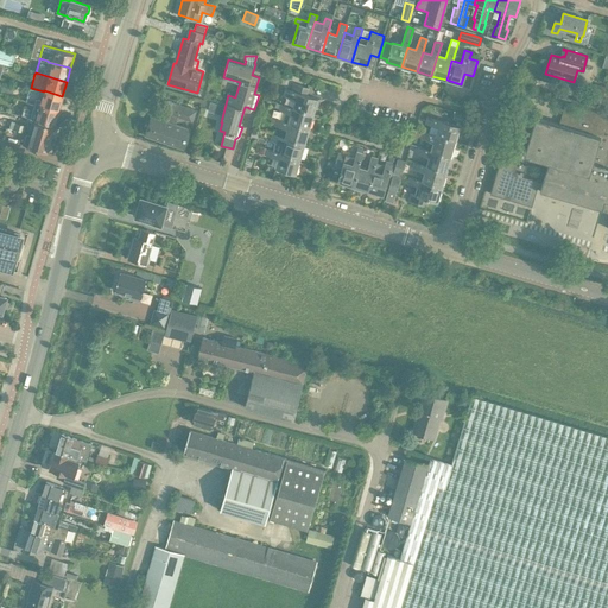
[(595,90),(595,92),(595,93),(596,93),(601,94),(602,95),(603,94),(603,93),(605,92),(605,90),(606,89),(606,84),(606,83),(605,83),(603,82),(601,82),(600,82),(600,83),(600,84),(599,84),(597,86),(596,87),(596,88),(596,89),(595,90)]
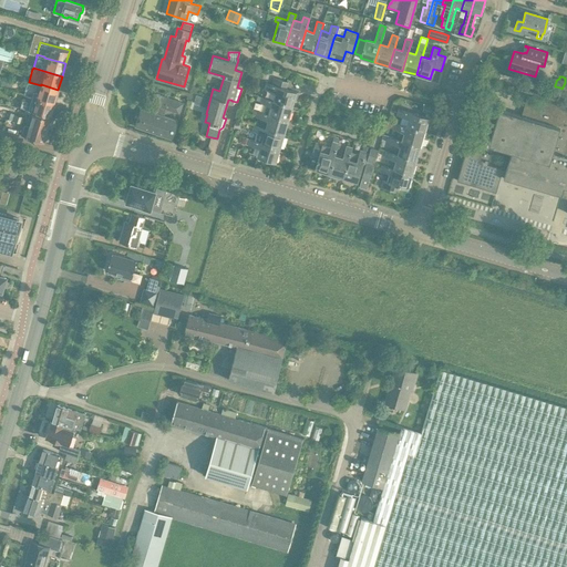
[(274,101),(292,106),(297,92),(286,89),(288,82),(274,78),(271,85),(266,83),(265,90),(276,93),(274,101)]
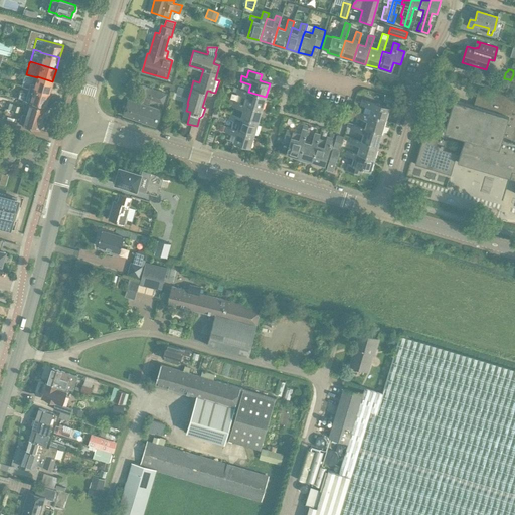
[(25,74),(22,86),(26,87),(49,94),(52,81),(37,76),(37,77),(26,74),(25,74)]
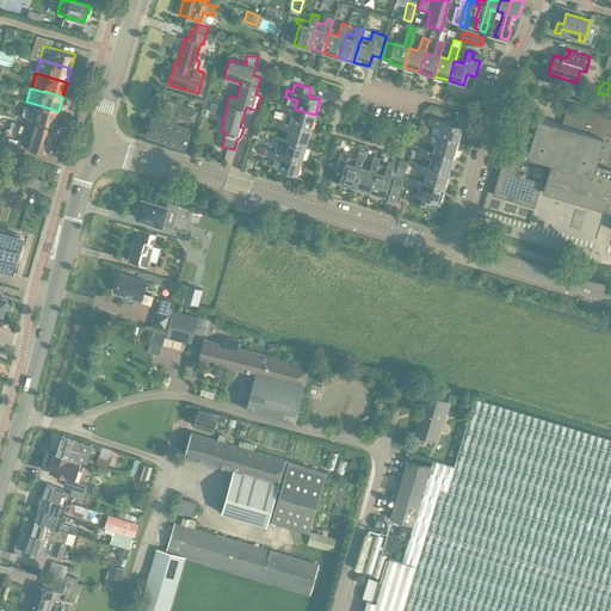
[(193,122),(197,111),(170,102),(166,112),(170,113),(166,121),(152,116),(146,135),(185,149),(191,129),(176,124),(178,117),(193,122)]
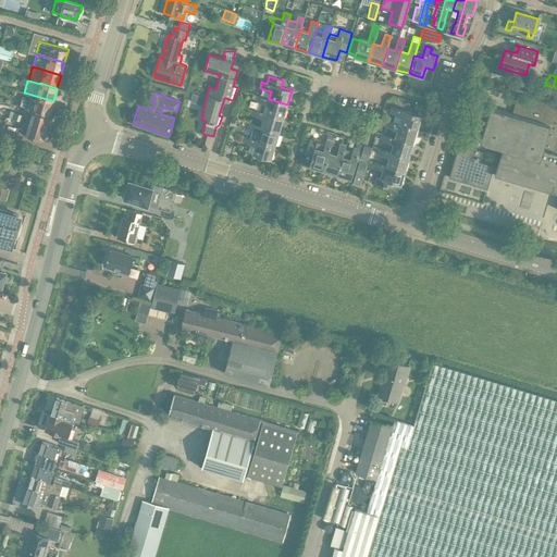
[(49,113),(53,101),(28,94),(26,98),(23,96),(20,104),(49,113)]
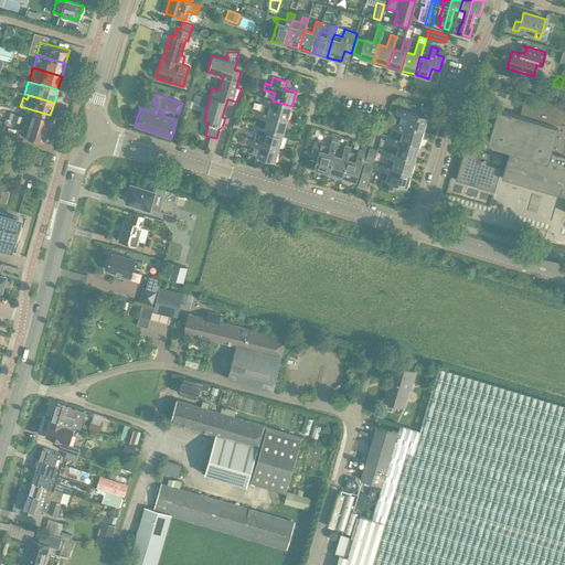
[(519,116),(497,109),(487,145),(509,152),(504,169),(486,164),(489,153),(465,147),(455,180),(494,192),(499,174),(502,176),(501,178),(560,195),(560,193),(564,193),(564,212),(564,213),(564,163),(564,159),(564,108),(525,96),(519,116)]
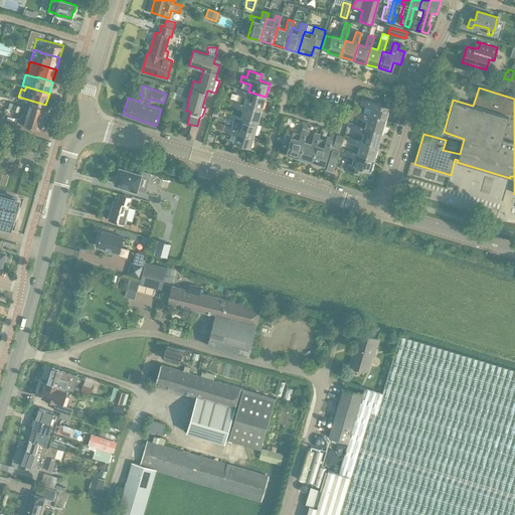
[(248,92),(238,89),(236,94),(247,97),(244,104),(244,105),(262,110),(266,97),(248,92)]
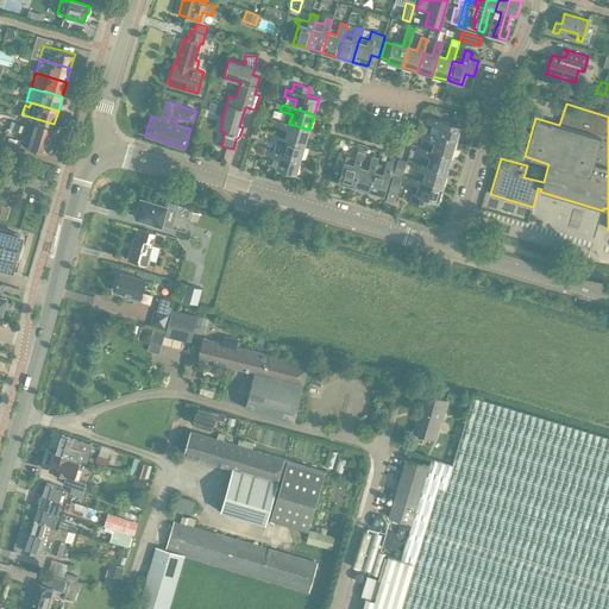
[(435,137),(456,143),(460,127),(428,118),(426,124),(439,129),(437,137),(435,137)]
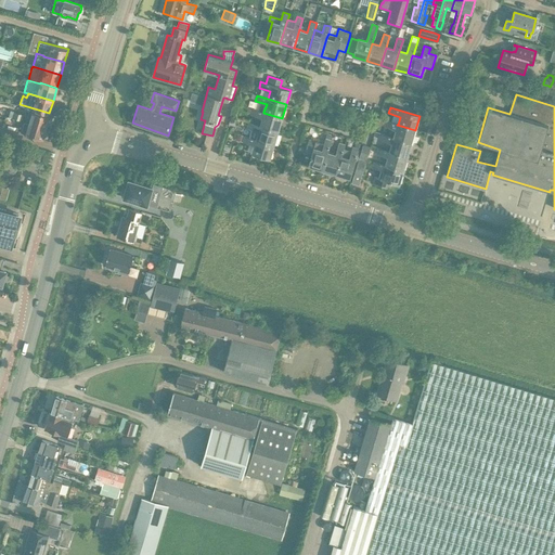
[(260,126),(279,131),(282,118),(263,113),(263,112),(253,108),(250,115),(262,118),(260,126)]
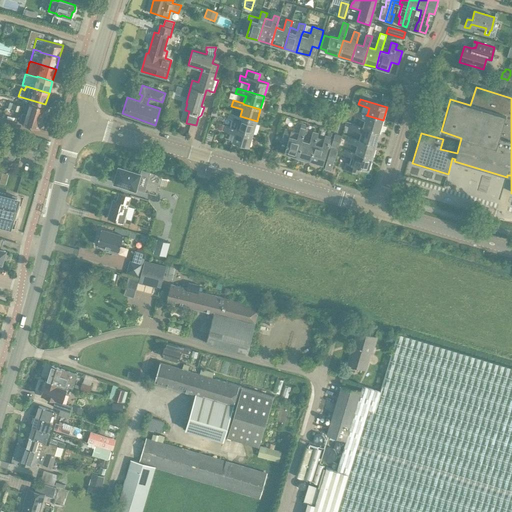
[(8,108),(20,111),(21,105),(10,102),(8,108)]
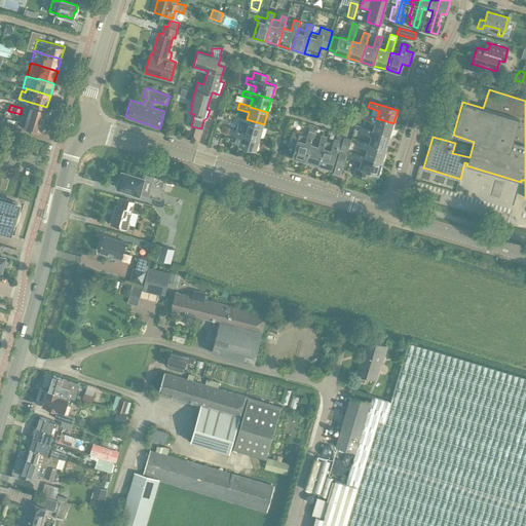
[(27,116),(44,121),(47,111),(30,106),(27,116)]
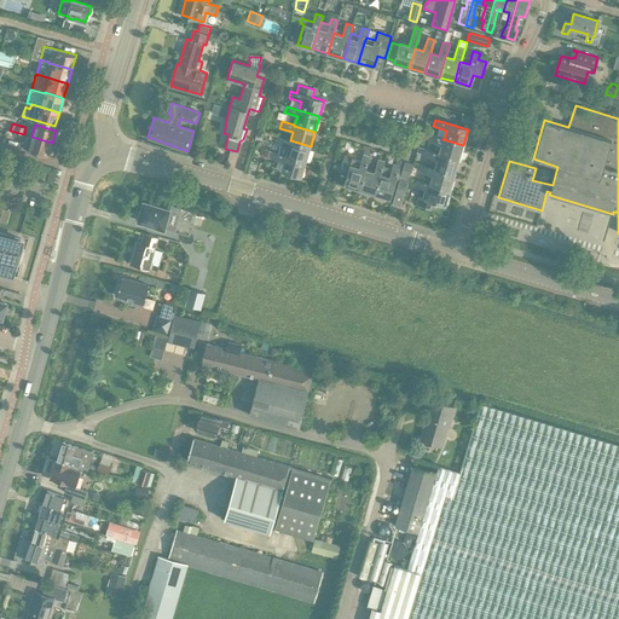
[(439,155),(460,160),(463,145),(443,139),(444,139),(431,134),(428,142),(441,145),(439,154),(439,155)]
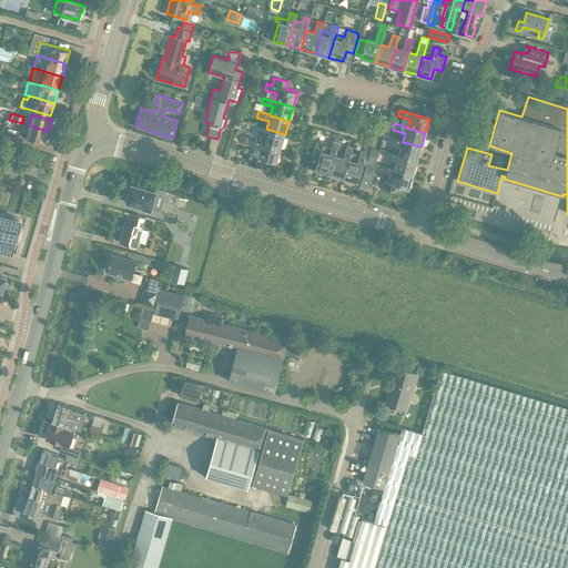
[(24,124),(21,135),(26,138),(44,143),(48,131),(29,125),(29,127),(24,124)]
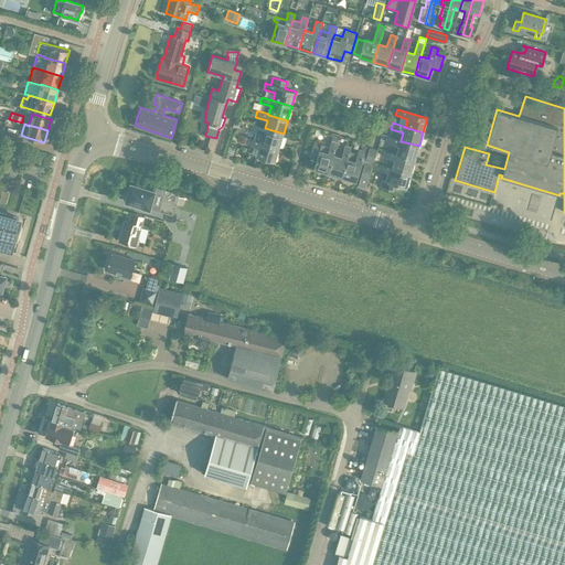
[(260,142),(279,148),(284,134),(265,128),(254,125),(252,131),(263,135),(260,142)]
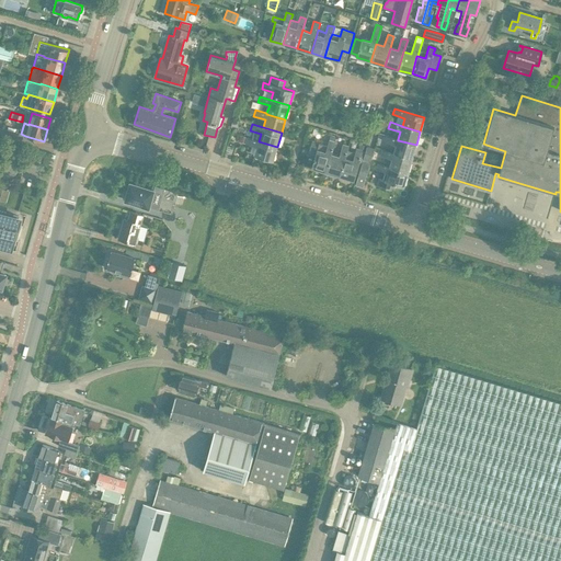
[(393,153),(412,159),(416,145),(398,140),(398,139),(386,136),(385,141),(396,146),(393,153)]
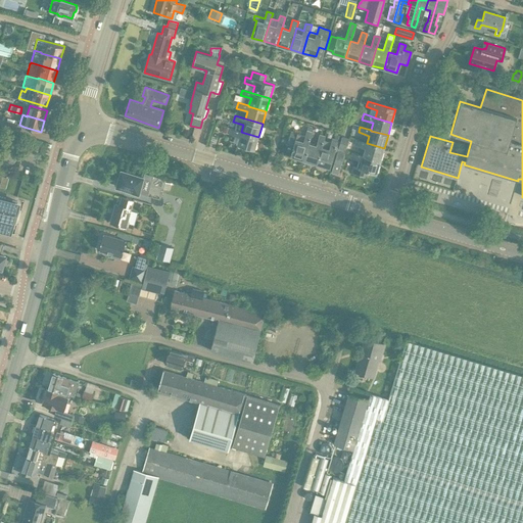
[(241,132),(231,129),(229,134),(239,137),(237,145),(254,150),(258,137),(241,132)]
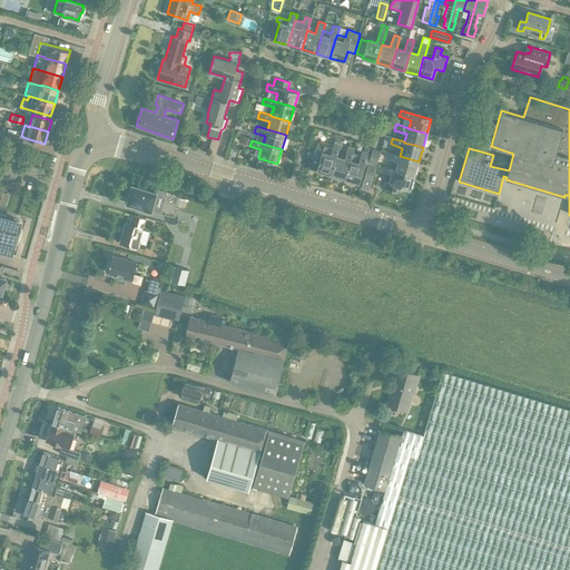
[(336,156),(341,145),(334,143),(333,148),(317,144),(313,158),(320,160),(316,172),(331,175),(336,156)]
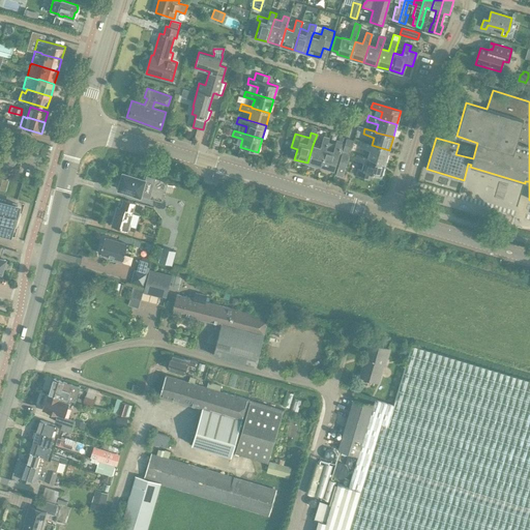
[(313,145),(307,163),(321,167),(326,149),(328,143),(329,138),(324,137),(321,148),(313,145)]
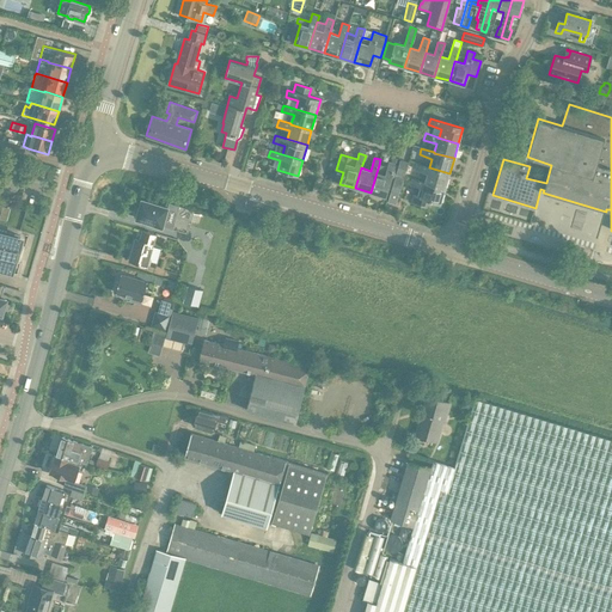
[(401,160),(397,171),(396,176),(404,178),(408,163),(401,160)]
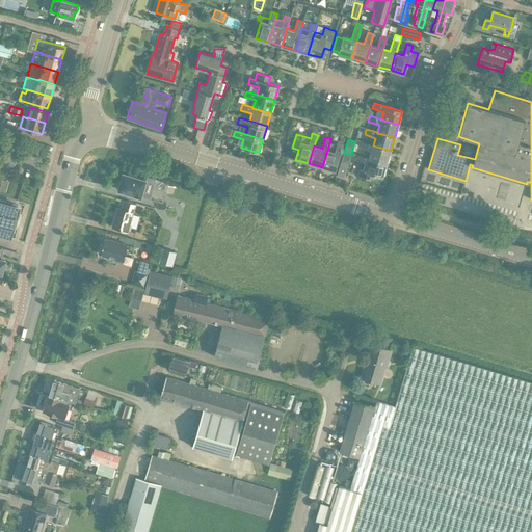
[(336,171),(338,164),(342,148),(344,142),(339,141),(337,145),(329,143),(327,150),(322,167),(336,171)]
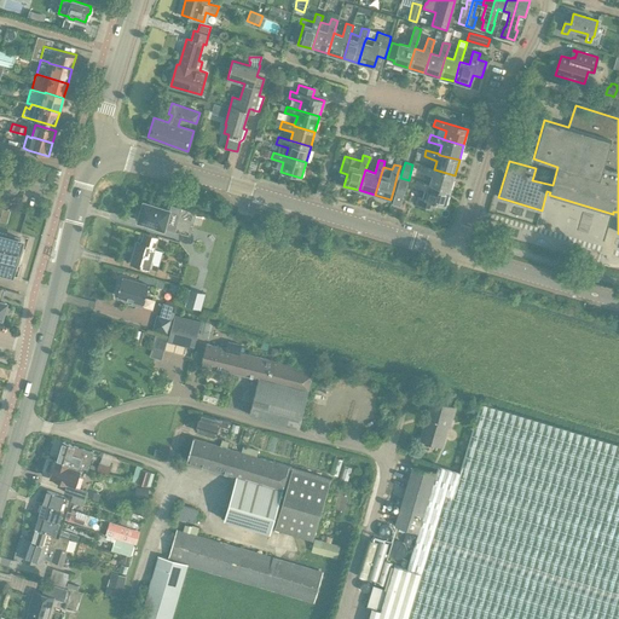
[(429,185),(450,191),(455,175),(434,169),(422,165),(420,172),(432,175),(429,184),(429,185)]
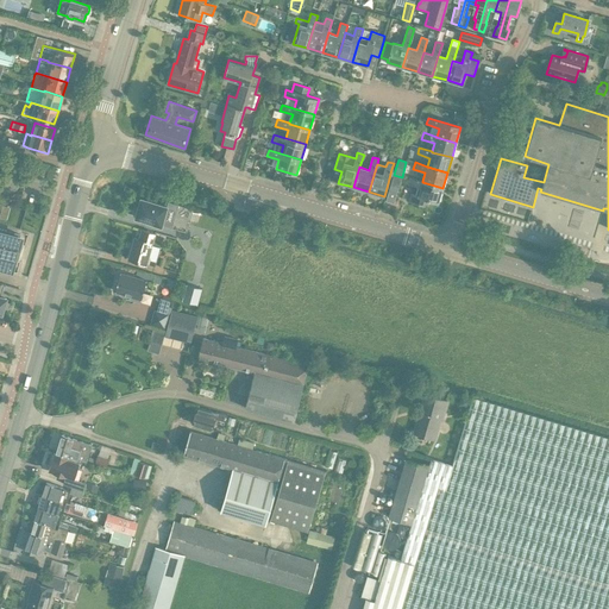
[(397,192),(402,177),(394,175),(395,170),(391,169),(387,188),(397,192)]
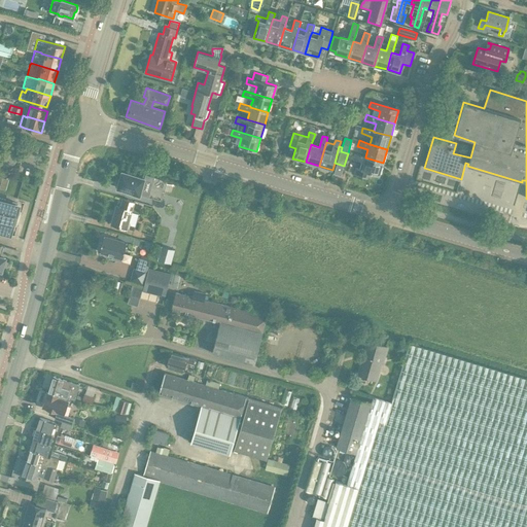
[(365,157),(365,156),(355,153),(353,160),(364,163),(362,170),(356,168),(354,175),(367,179),(370,172),(379,175),(383,163),(365,157)]
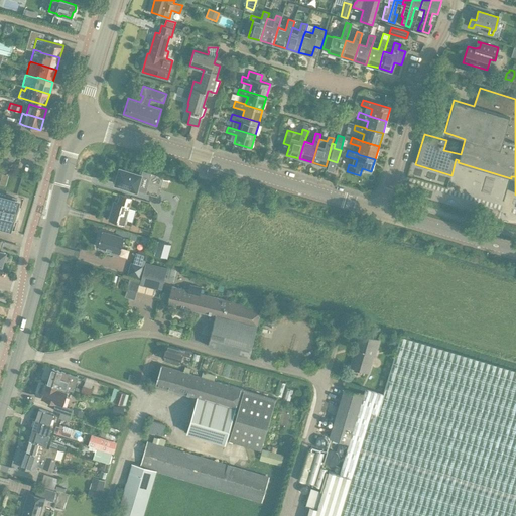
[(115,184),(137,190),(141,174),(120,168),(115,184)]
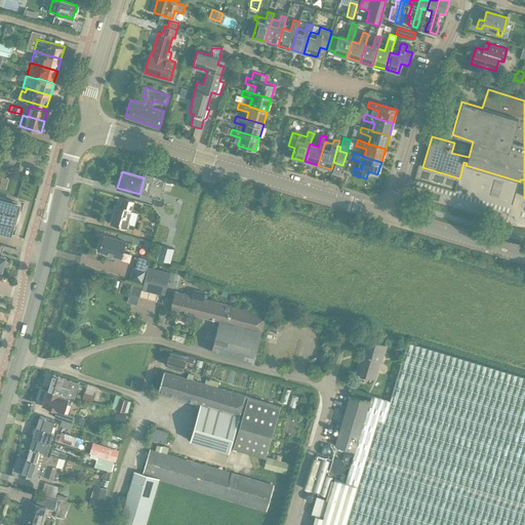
[(0,229),(8,232),(9,228),(11,229),(13,221),(14,221),(16,214),(15,214),(17,207),(15,206),(16,202),(0,197),(0,229)]
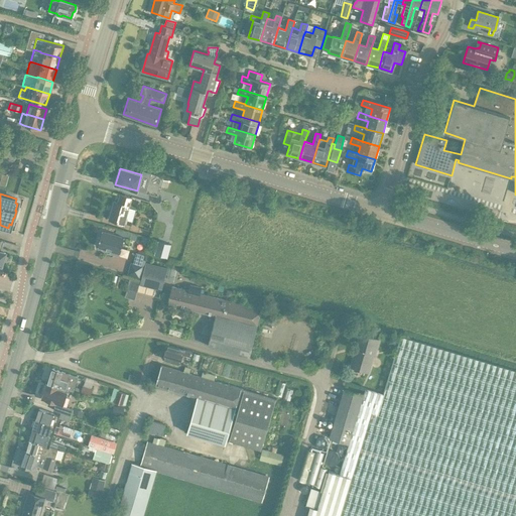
[(124,224),(132,199),(120,195),(118,203),(114,202),(109,220),(124,224)]
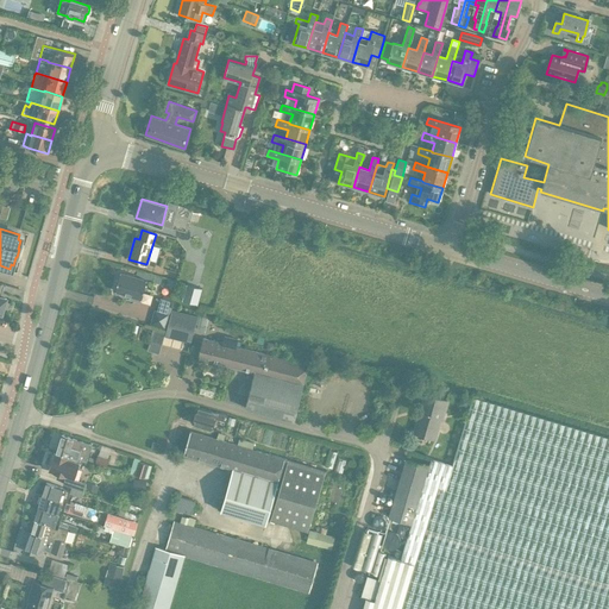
[(120,271),(115,292),(131,296),(130,299),(139,301),(139,299),(142,299),(146,280),(120,271)]
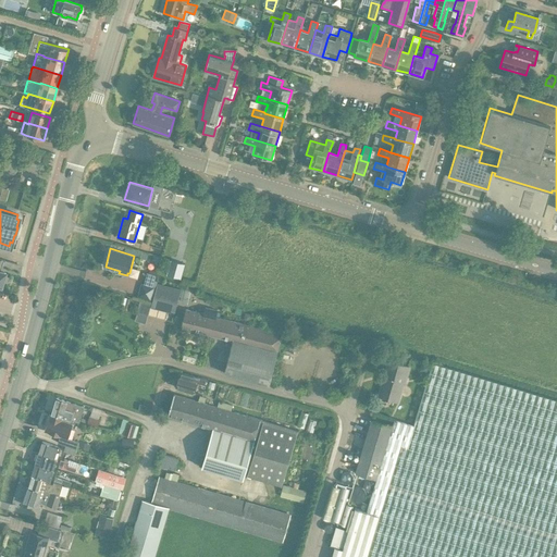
[(171,260),(168,274),(181,279),(185,264),(171,260)]
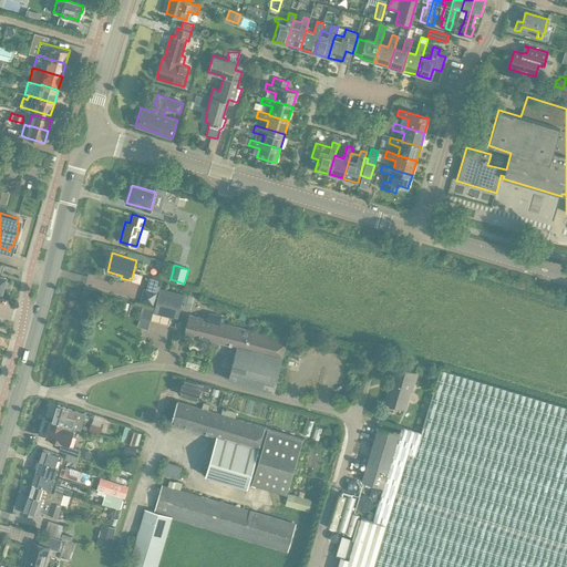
[(150,278),(146,289),(157,291),(158,292),(161,287),(156,286),(158,280),(150,278)]
